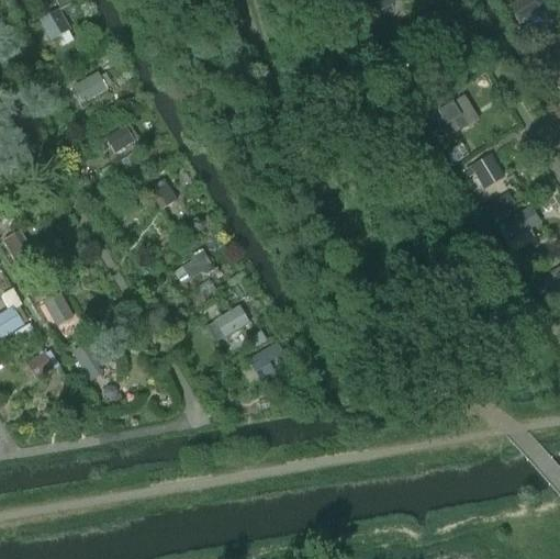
[(371,0),(378,11),(395,0),(371,0)]
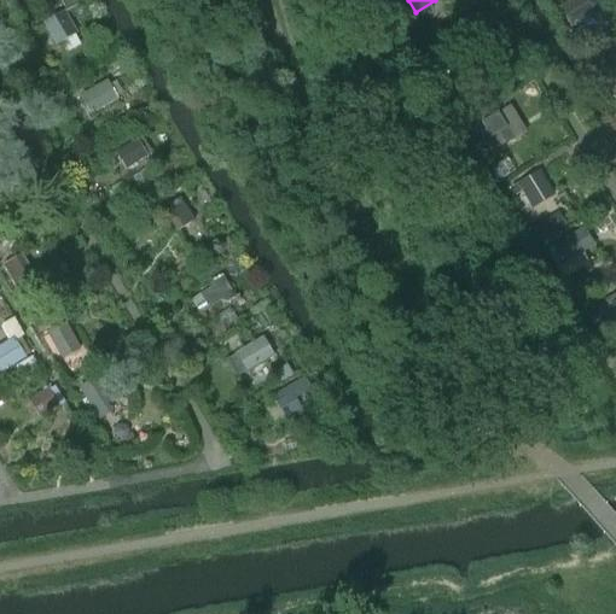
[(602,5),(598,0),(569,0),(562,5),(573,23),(602,5)]
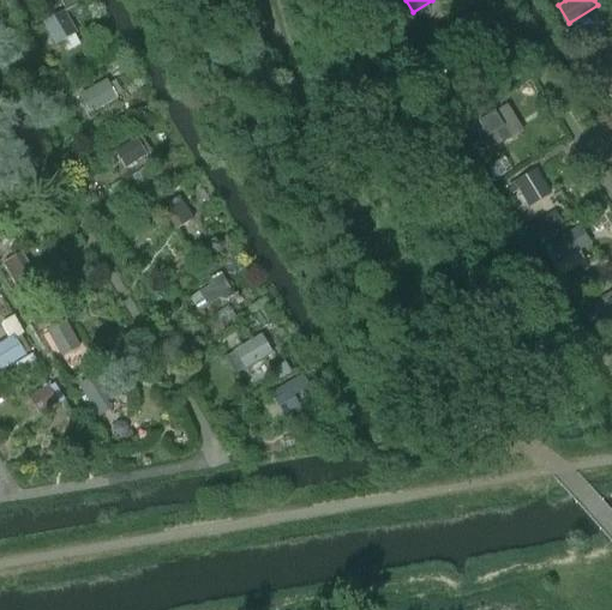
[(77,29),(64,10),(46,20),(59,41),(77,29)]
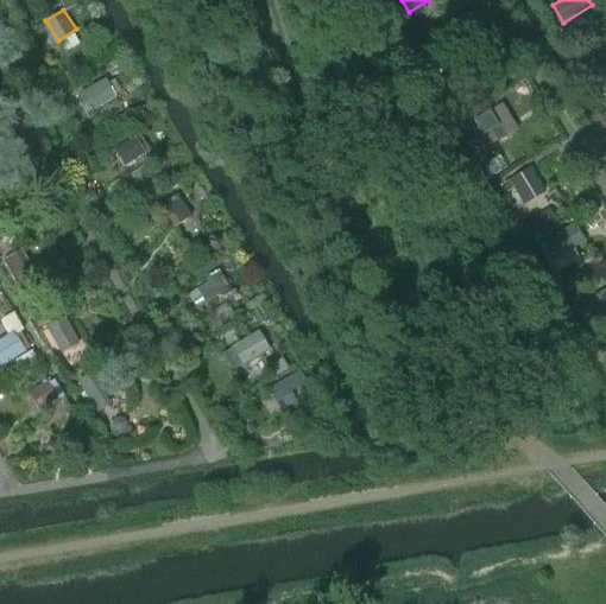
[(118,95),(107,76),(80,91),(90,110),(118,95)]
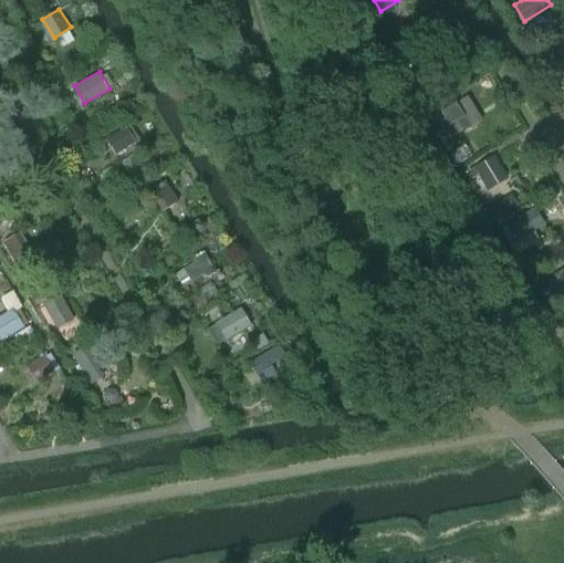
[(441,107),(450,123),(466,114),(456,98),(441,107)]
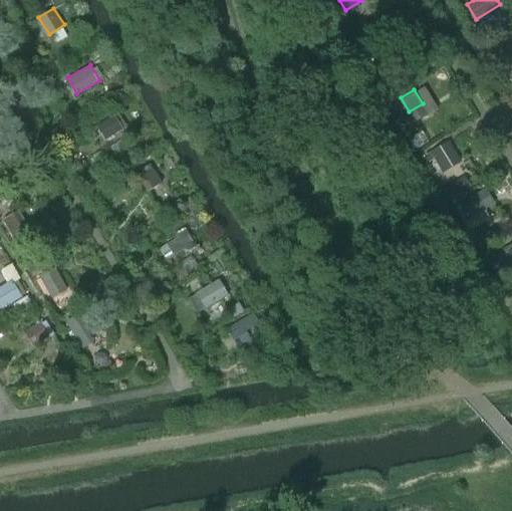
[(124,126),(116,113),(97,125),(105,139),(124,126)]
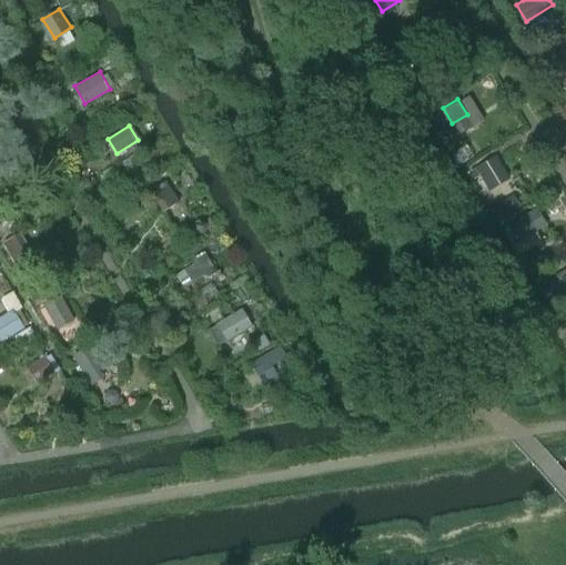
[(509,177),(497,155),(477,167),(491,188),(509,177)]
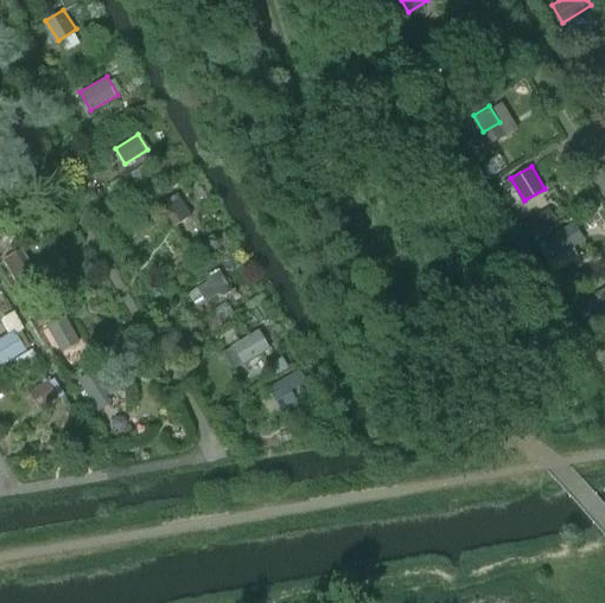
[(191,213),(178,193),(161,203),(174,224),(191,213)]
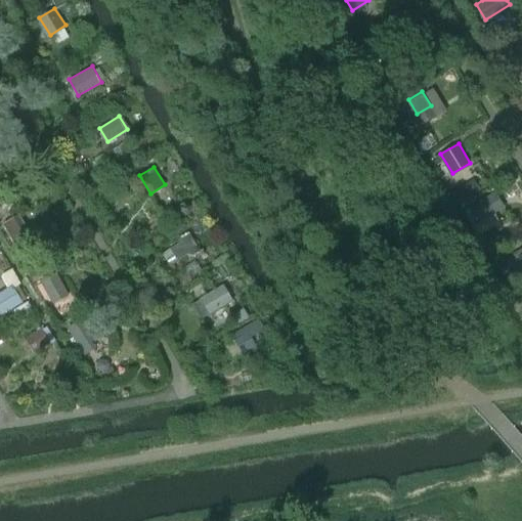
[(462,197),(482,188),(478,178),(458,186),(462,197)]
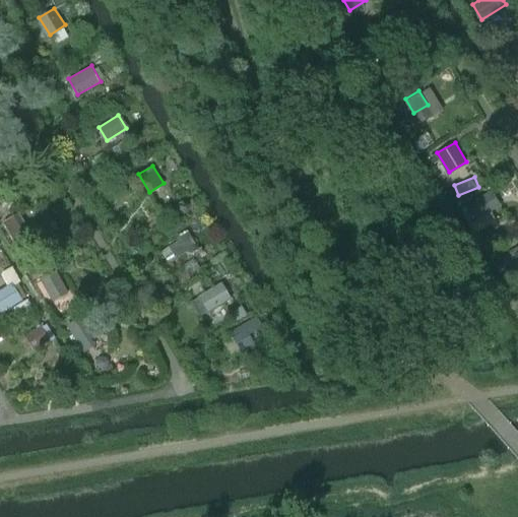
[(470,223),(502,205),(493,190),(462,208),(470,223)]
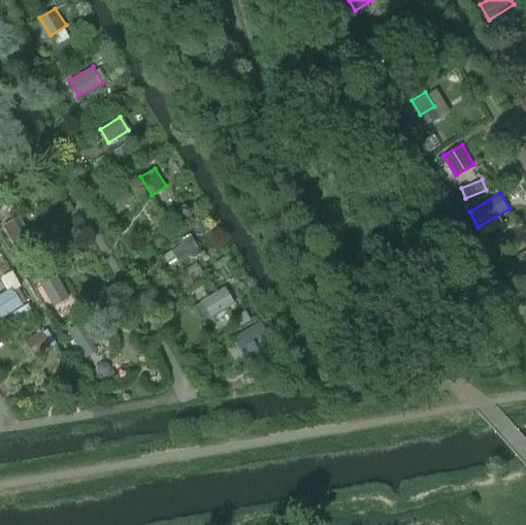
[(32,235),(21,218),(6,227),(18,244),(32,235)]
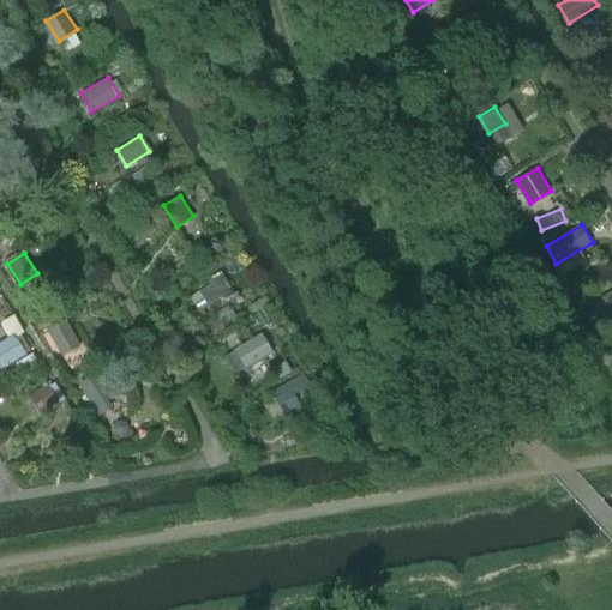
[(203,295),(210,308),(222,301),(223,303),(226,301),(228,303),(238,297),(225,276),(215,282),(215,283),(213,285),(214,288),(203,295)]
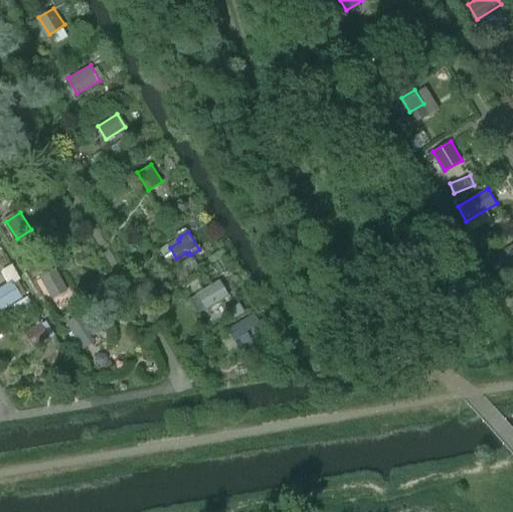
[(512,243),(496,254),(505,269),(512,264),(512,243)]
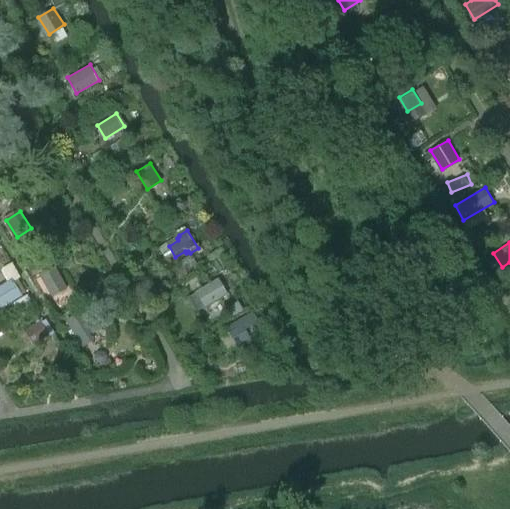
[(68,287),(55,265),(40,274),(53,296),(68,287)]
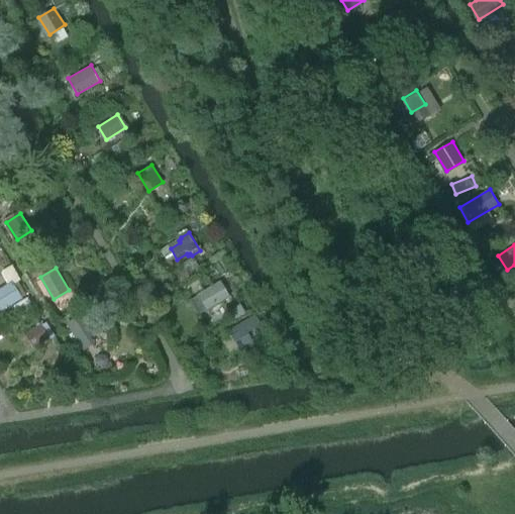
[(0,291),(0,299),(5,307),(22,297),(14,283),(0,291)]
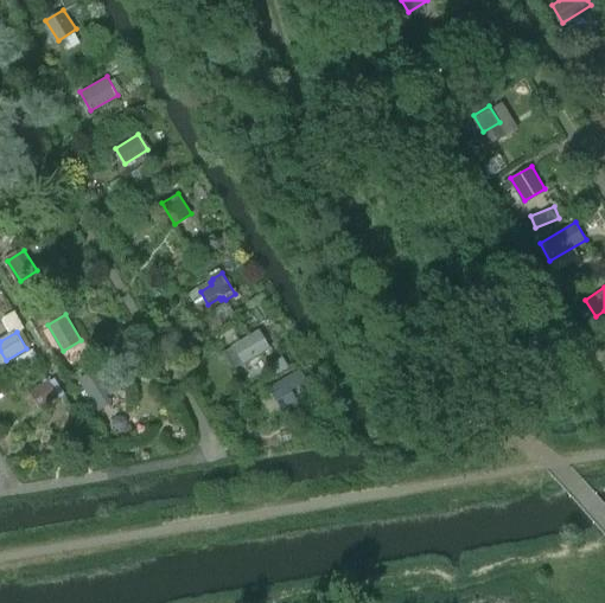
[(256,338),(235,351),(246,367),(267,354),(256,338)]
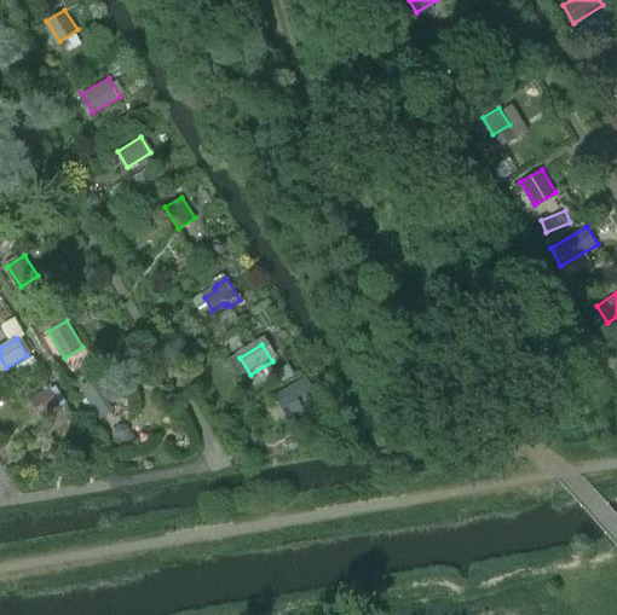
[(85,395),(97,416),(114,405),(101,384),(85,395)]
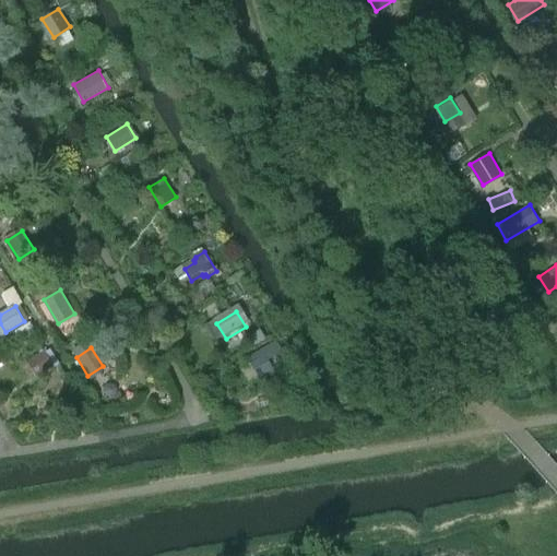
[(30,359),(39,374),(55,364),(46,350),(30,359)]
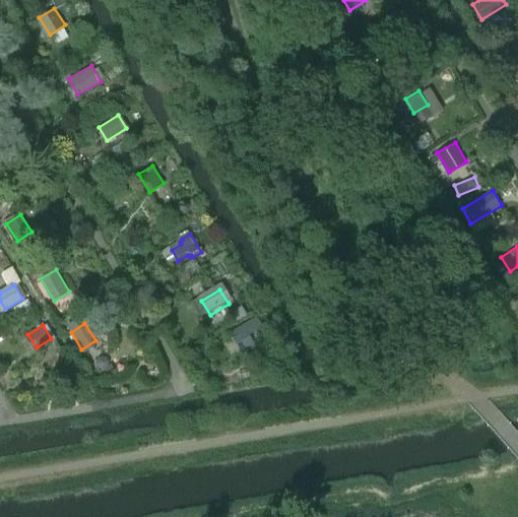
[(241,329),(231,335),(241,353),(252,346),(241,329)]
